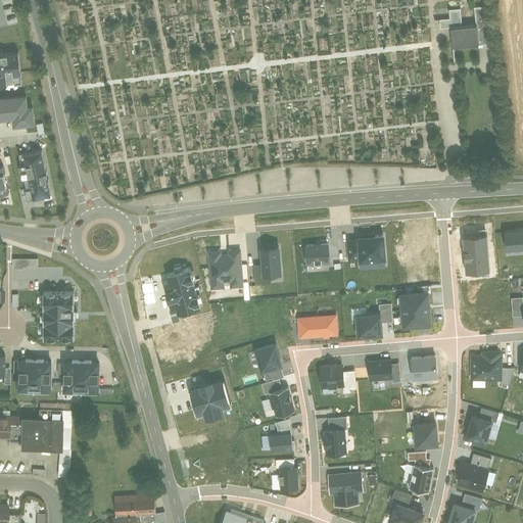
[(474,7),(476,26),(478,46),(491,45),(488,6),(474,7)]
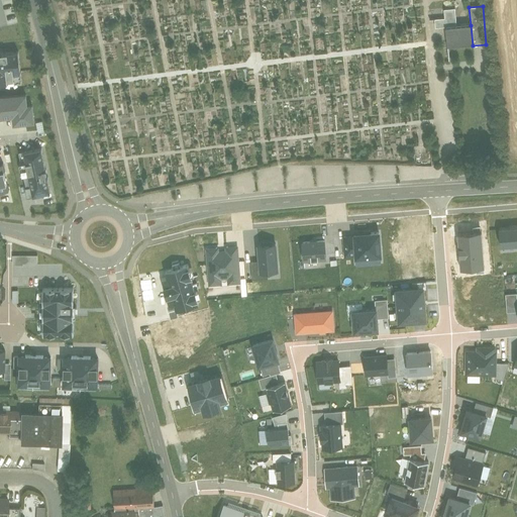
[(446,27),(456,26),(455,9),(444,9),(445,19),(435,20),(436,28),(446,27)]
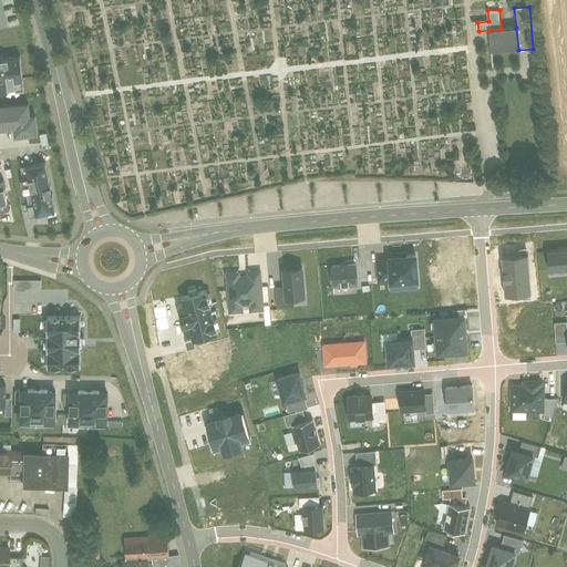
[(501,29),(490,30),(491,52),(518,50),(516,28),(501,29)]
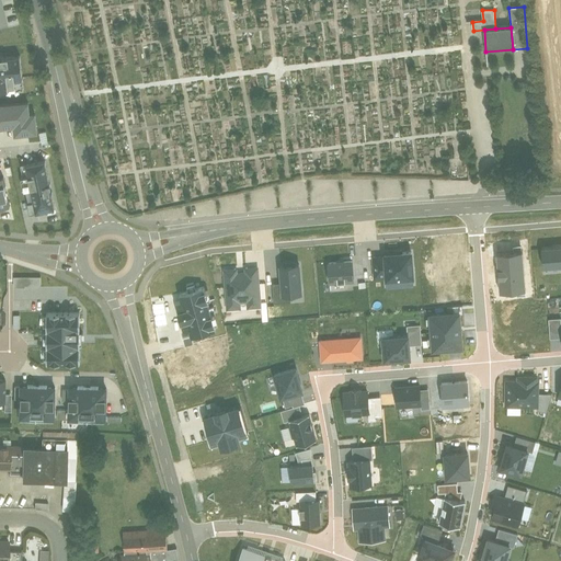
[(21,58),(0,59),(0,94),(9,94),(9,87),(23,86),(21,58)]
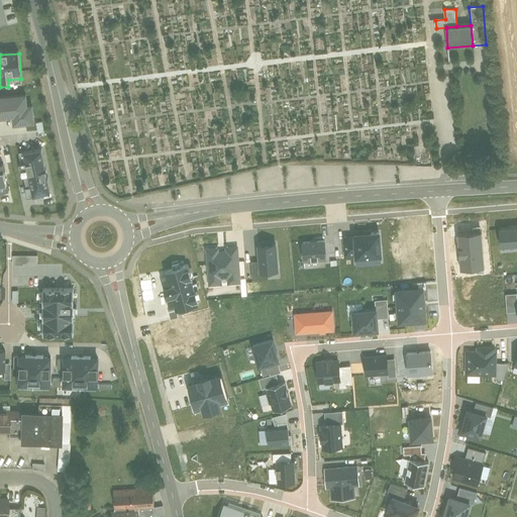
[(0,120),(14,119),(15,128),(35,126),(33,109),(29,109),(27,98),(0,100),(0,120)]
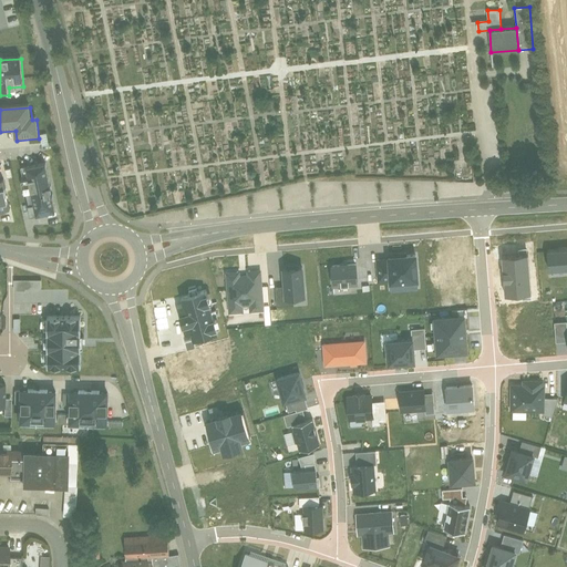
[(47,168),(29,172),(39,218),(57,215),(47,168)]
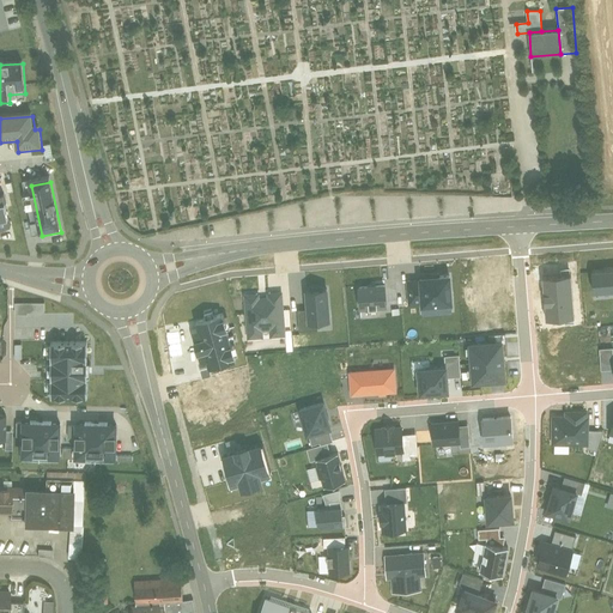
[(2,193),(0,193),(0,229),(11,228),(2,193)]
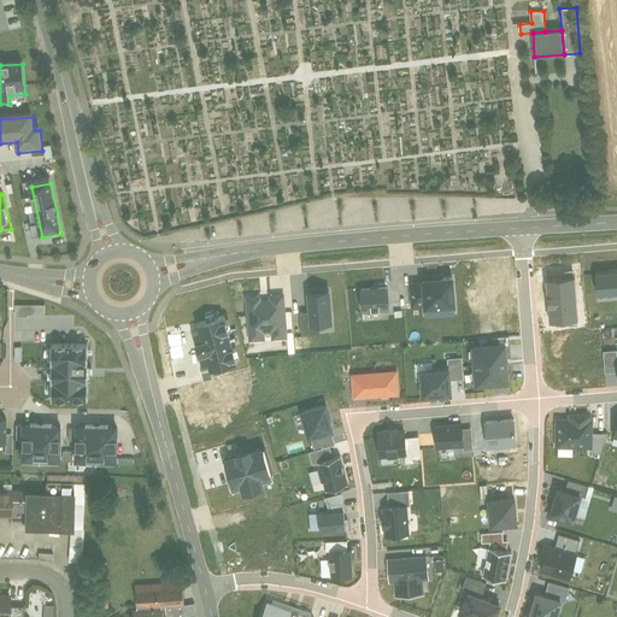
[(616,275),(594,277),(595,298),(616,295),(616,275)]
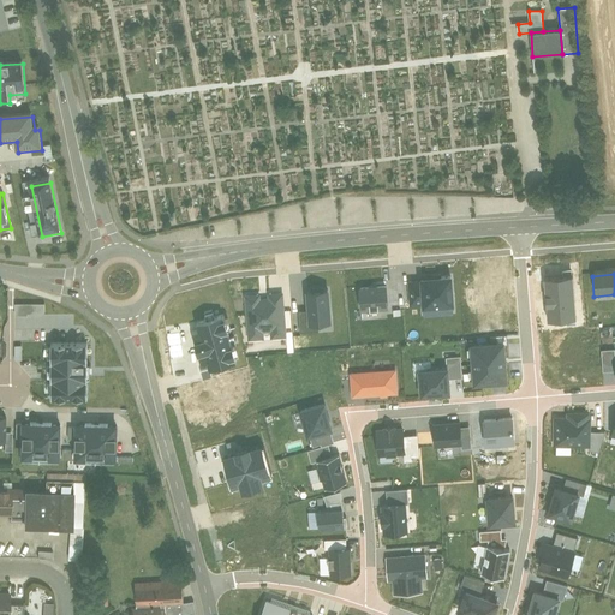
[(573,278),(544,280),(548,321),(577,318),(573,278)]
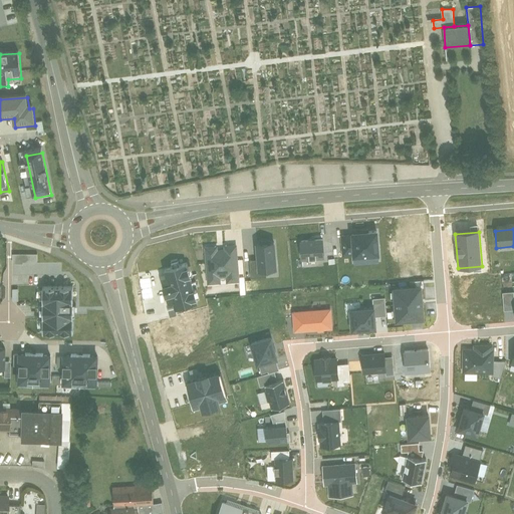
[(377,236),(351,237),(351,238),(342,238),(343,256),(352,256),(352,261),(378,260),(377,236)]
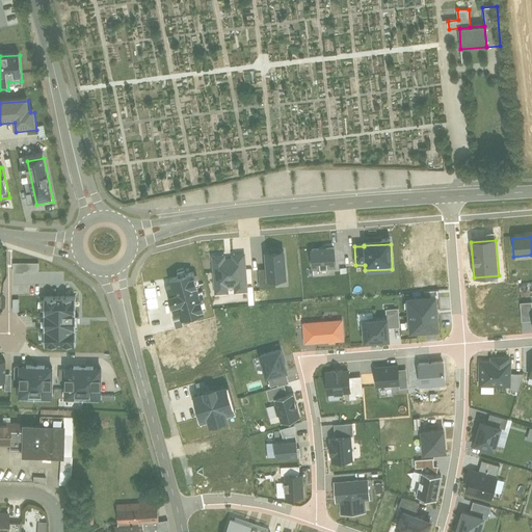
[(333,249),(309,250),(311,270),(335,268),(333,249)]
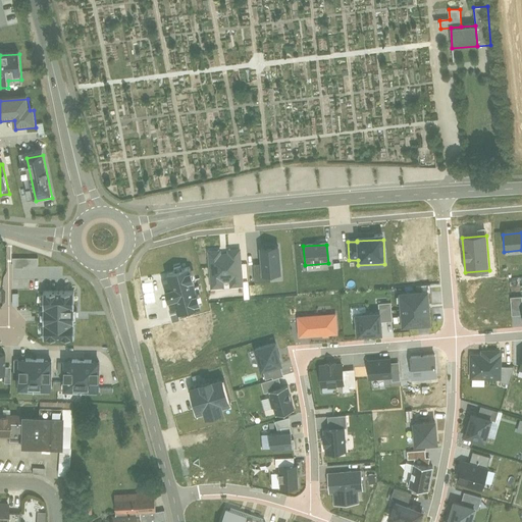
[(278,249),(261,250),(262,277),(279,276),(278,249)]
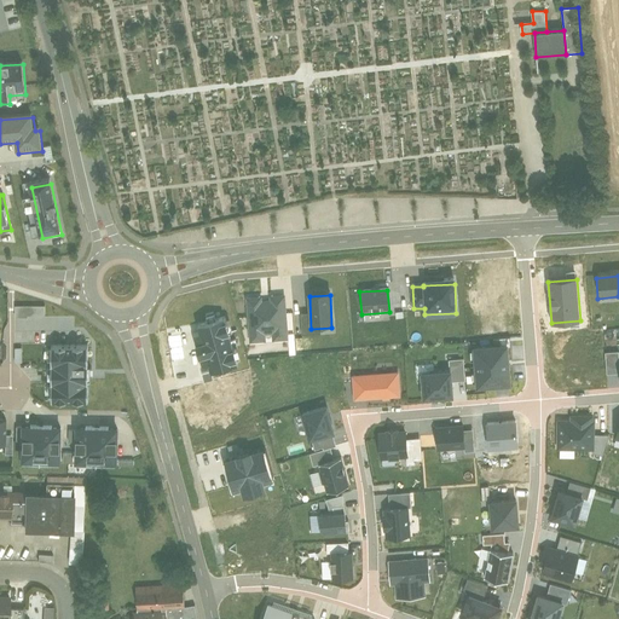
[(285,296),(248,300),(252,343),(288,341),(285,296)]
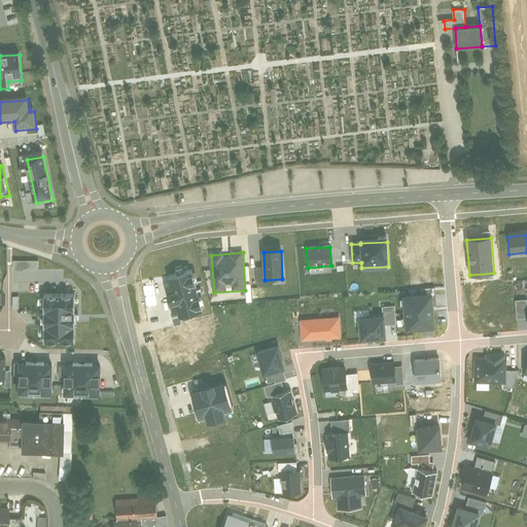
[(13,268),(39,268),(39,258),(13,258),(13,268)]
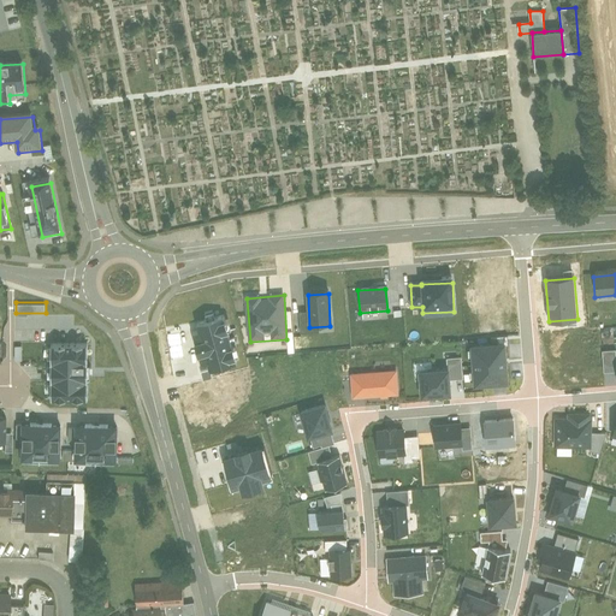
[(236,357),(223,313),(200,320),(202,330),(196,331),(205,360),(211,359),(212,365),(236,357)]
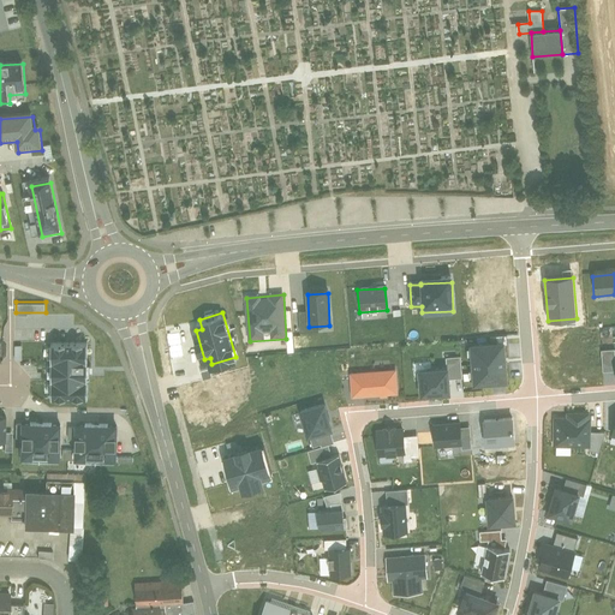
[(503,341),(472,344),(475,381),(507,378),(503,341)]
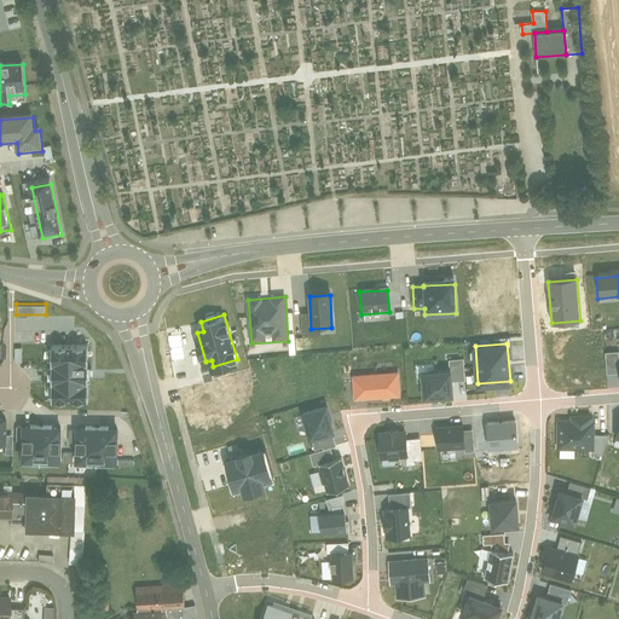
[(88,345),(53,345),(55,401),(90,400),(88,345)]
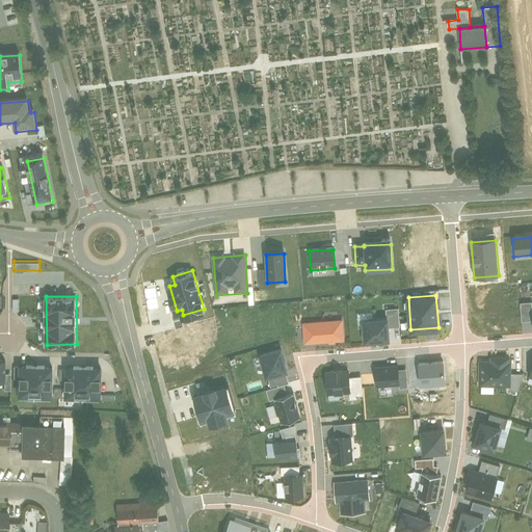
[(531,321),(531,312),(531,308),(531,304),(521,304),(522,322),(531,321)]
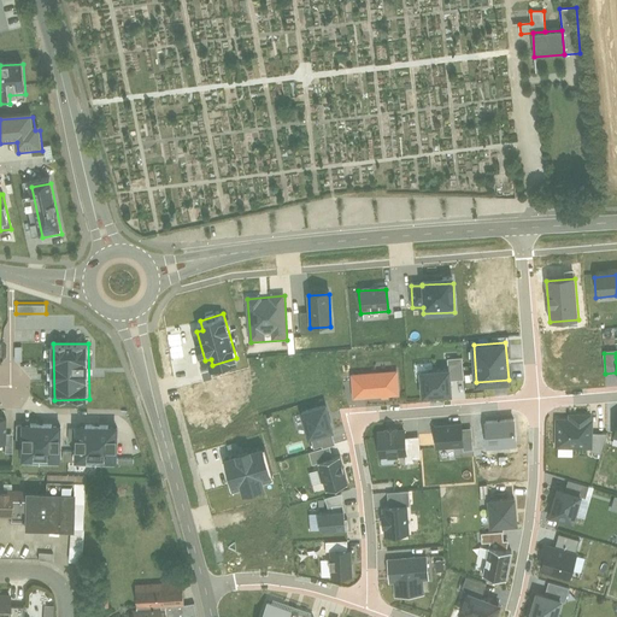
[(447,360),(448,374),(450,381),(463,380),(460,360),(447,360)]
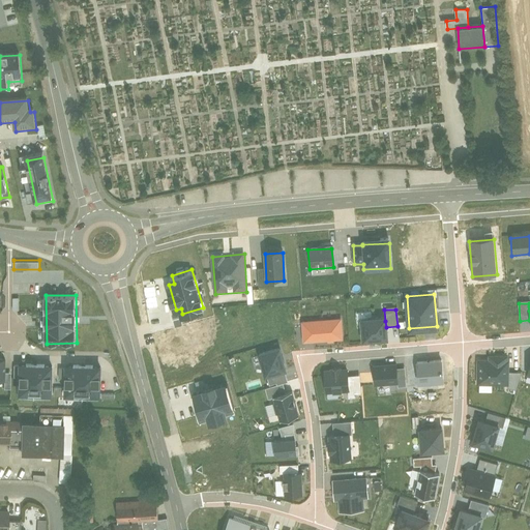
[(341,320),(300,323),(301,343),(342,341),(341,320)]
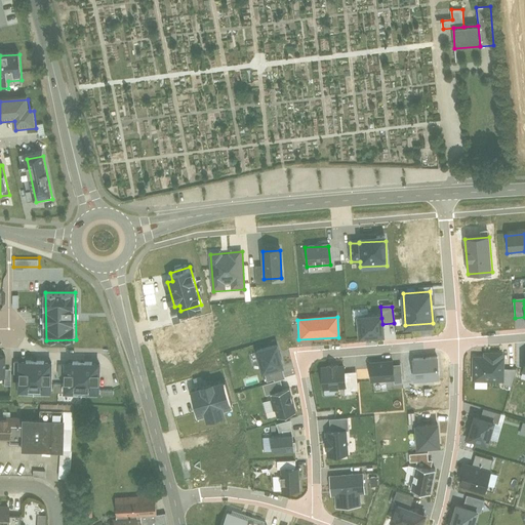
[(381,318),(357,320),(359,341),(384,339),(382,324),(381,318)]
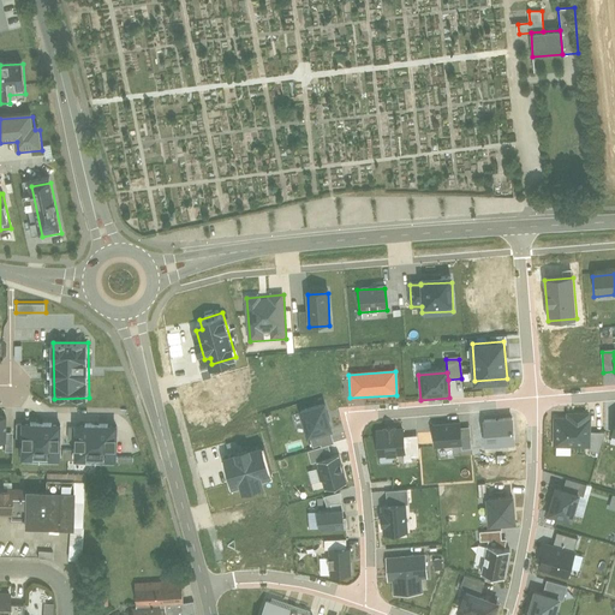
[(324,406),(299,415),(308,441),(310,440),(330,433),(333,433),(324,406)]
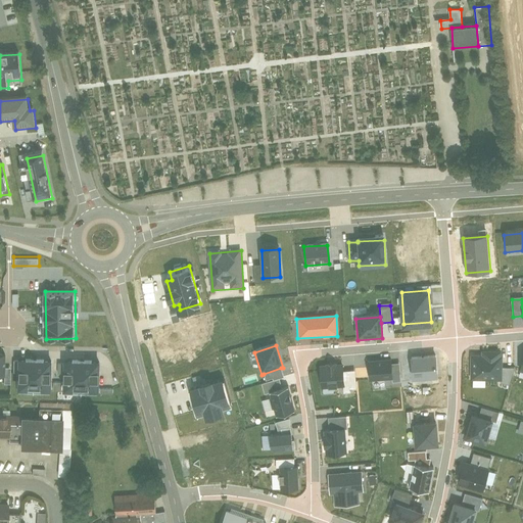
[(435,355),(412,358),(413,379),(436,378),(435,355)]
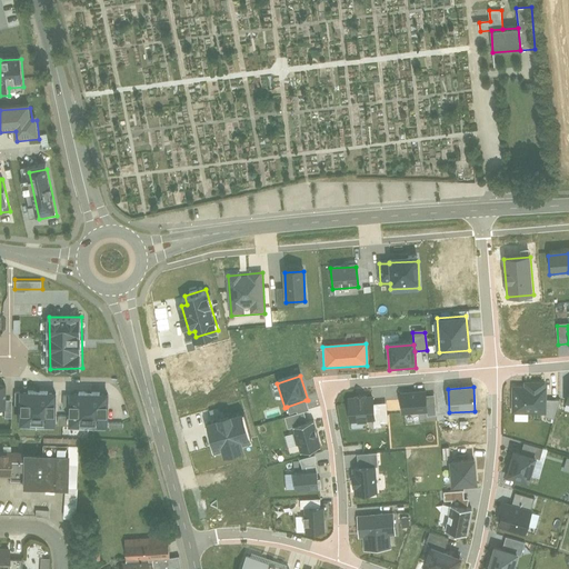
[(548,389),(512,389),(512,413),(545,413),(547,413),(547,401),(548,389)]
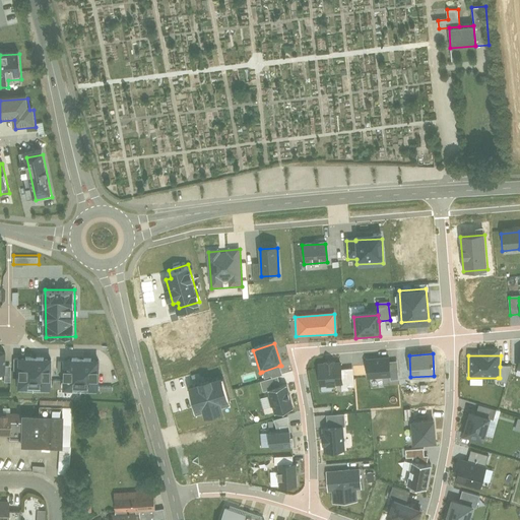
[(51,359),(16,359),(15,390),(51,390),(51,359)]
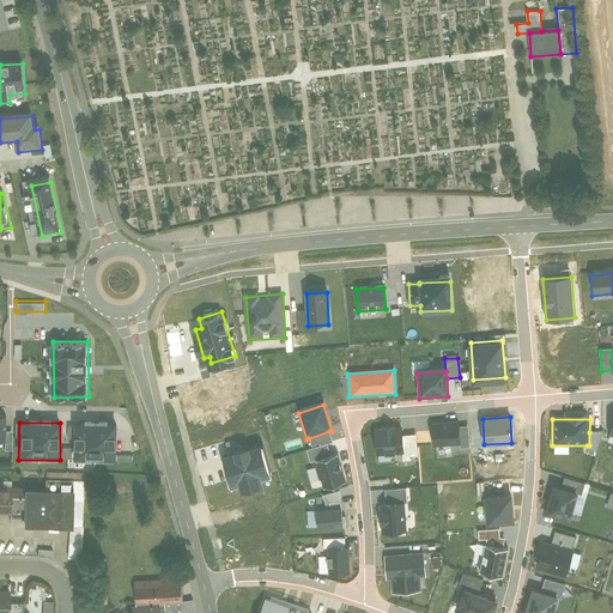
[(457,423),(431,425),(432,447),(460,444),(459,428),(457,423)]
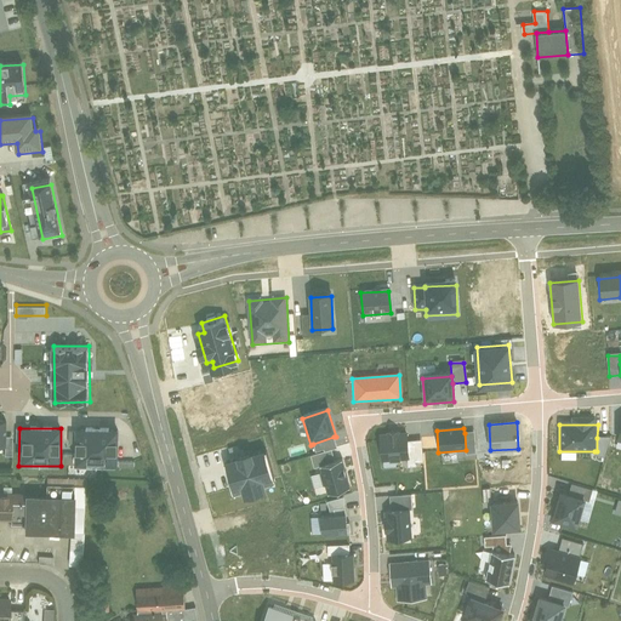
[(118,429),(75,429),(75,466),(118,467),(118,429)]
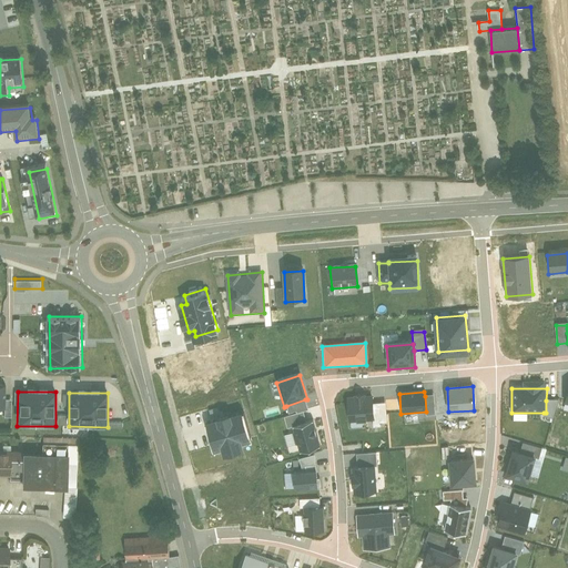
[(373,396),(347,397),(348,422),(356,422),(356,423),(365,423),(365,421),(374,421),(374,404),(373,396)]
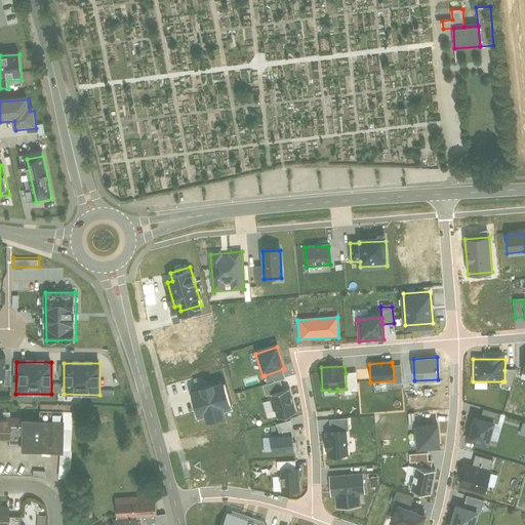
[(402,382),(400,366),(393,366),(394,380),(394,384),(402,382)]
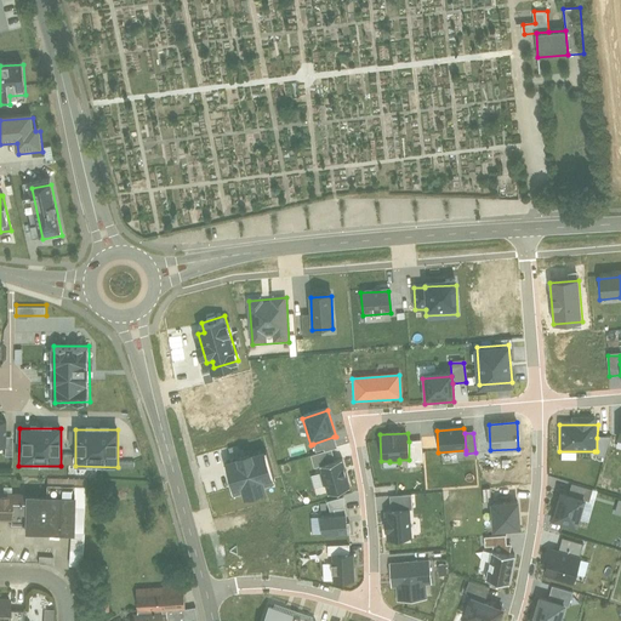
[(334,437),(313,444),(315,453),(324,450),(325,453),(332,450),(337,449),(334,437)]
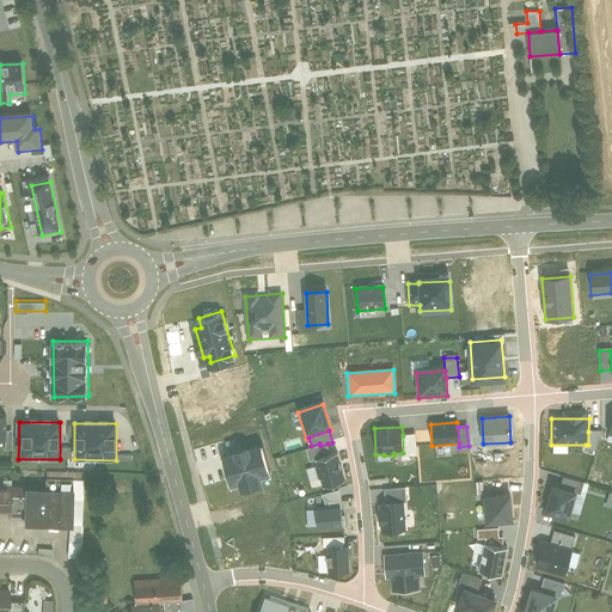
[(601,430),(588,432),(588,445),(586,445),(586,448),(597,450),(601,430)]
